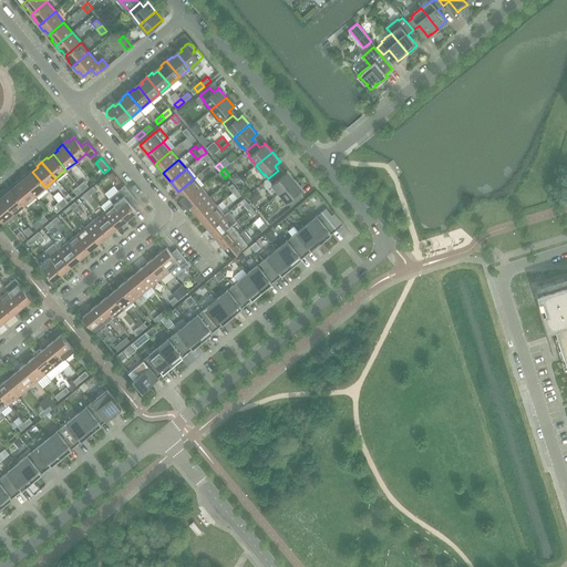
[(282,175),(278,171),(268,178),(272,183),(271,184),(279,193),(295,179),(287,171),(287,172),(282,175)]
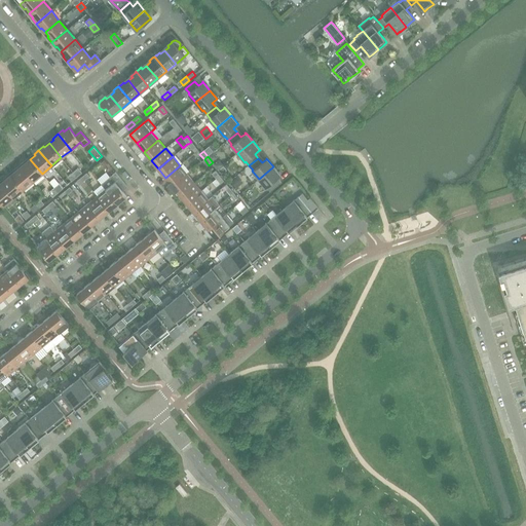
[(42,174),(30,159),(26,162),(25,161),(20,165),(33,181),(42,174)]
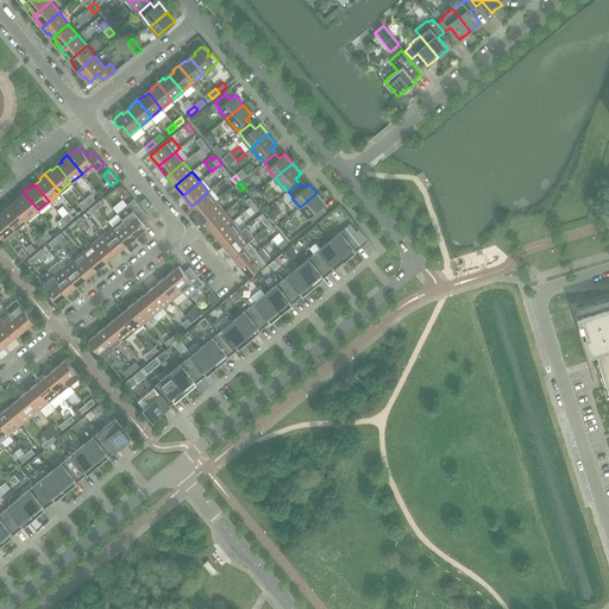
[(38,209),(23,192),(17,196),(18,198),(13,202),(26,219),(38,209)]
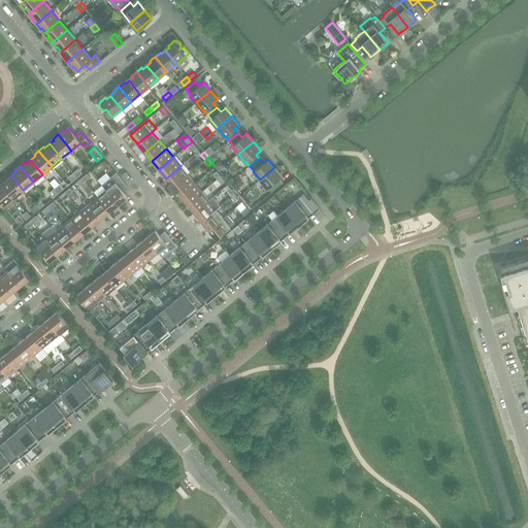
[(188,174),(180,166),(166,178),(169,183),(168,184),(167,184),(171,189),(188,174)]
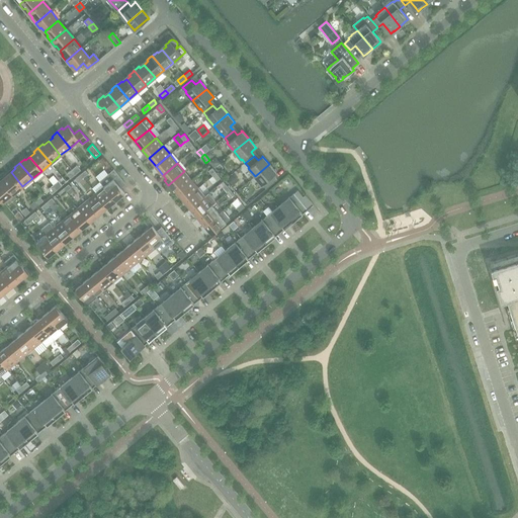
[(276,173),(269,164),(255,176),(262,185),(263,184),(266,188),(275,181),(271,176),(276,173)]
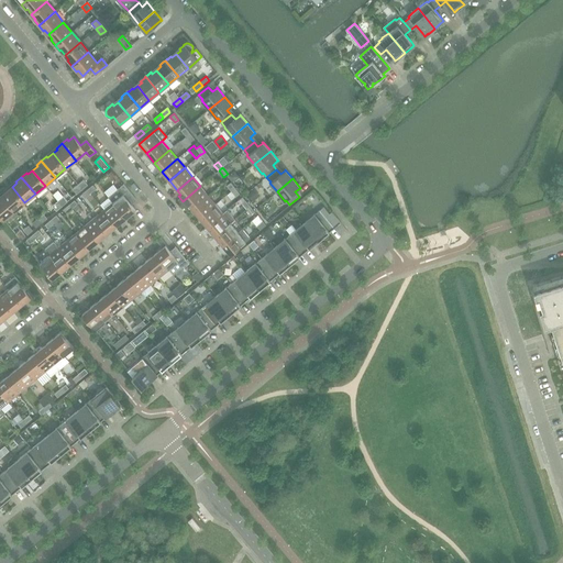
[(84,179),(78,185),(83,189),(88,185),(84,179)]
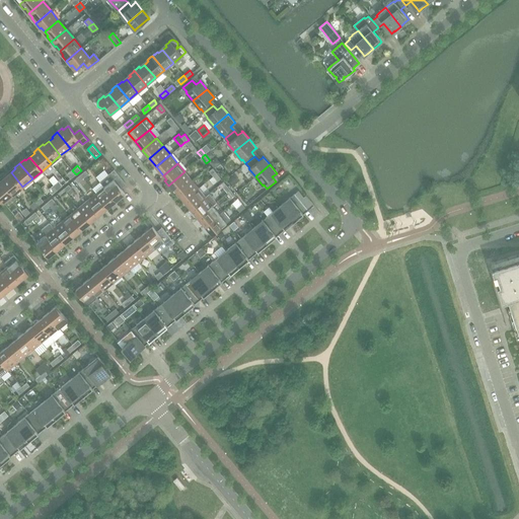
[(126,184),(114,169),(99,181),(104,187),(117,201),(126,194),(122,189),(126,184)]
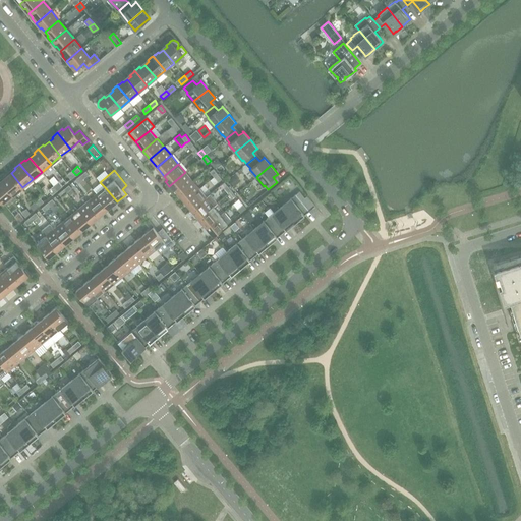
[(76,175),(72,171),(67,175),(71,179),(76,175)]
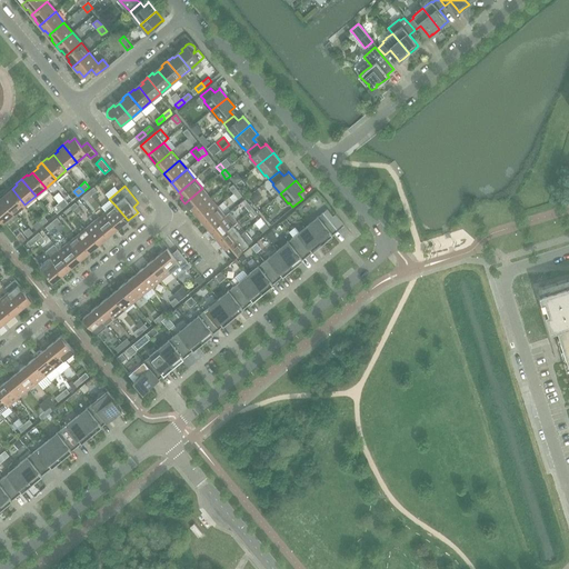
[(210,198),(202,188),(185,203),(188,208),(189,208),(188,207),(190,206),(195,210),(210,198)]
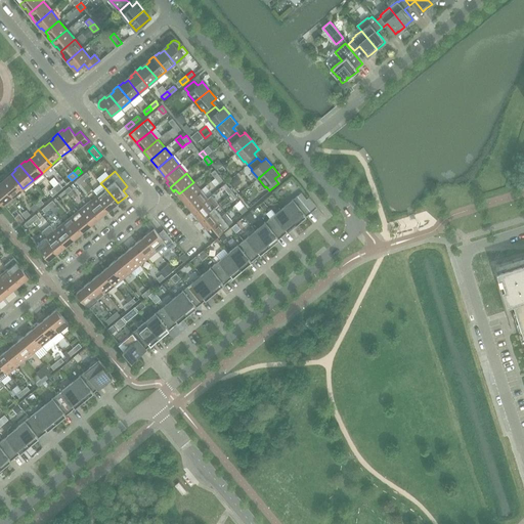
[(23,188),(11,174),(6,178),(5,176),(1,180),(13,197),(23,188)]
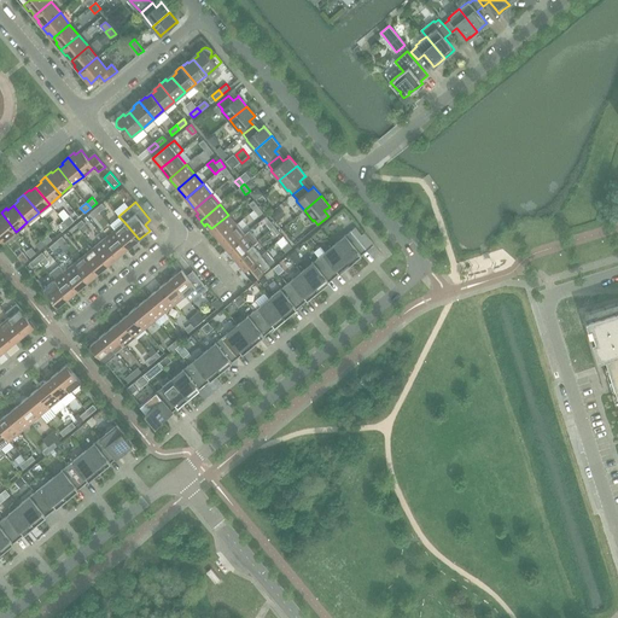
[(16,232),(1,213),(0,213),(0,235),(4,242),(16,232)]
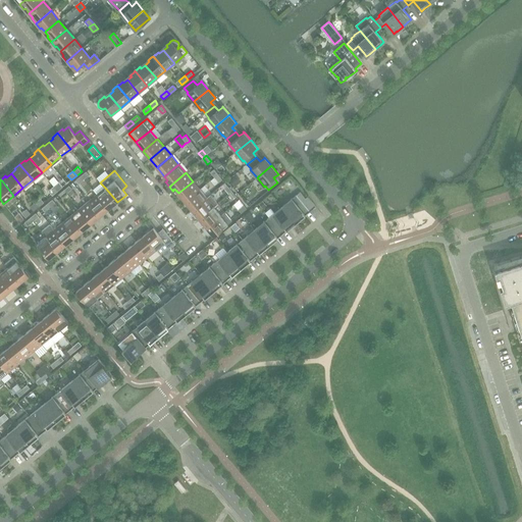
[(200,190),(193,181),(178,193),(186,202),(200,190)]
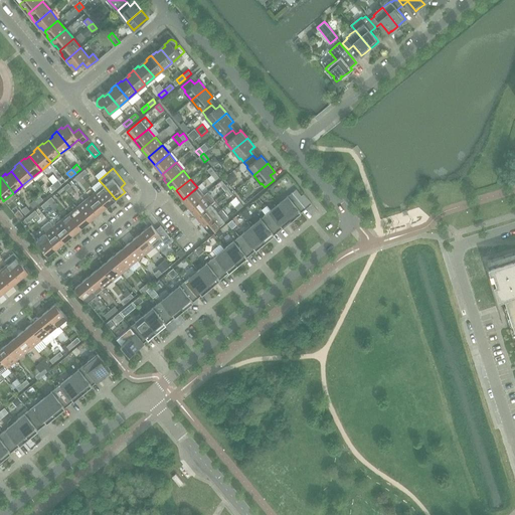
[(58,180),(53,184),(56,188),(61,184),(58,180)]
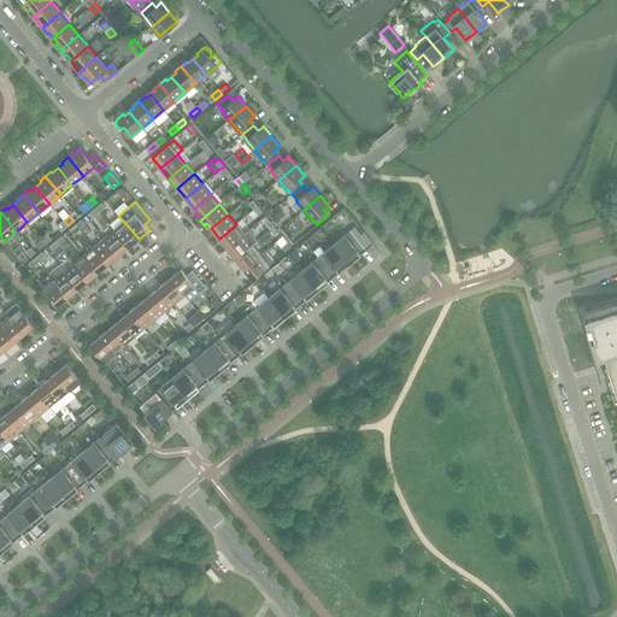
[(157,217),(147,225),(153,230),(162,222),(157,217)]
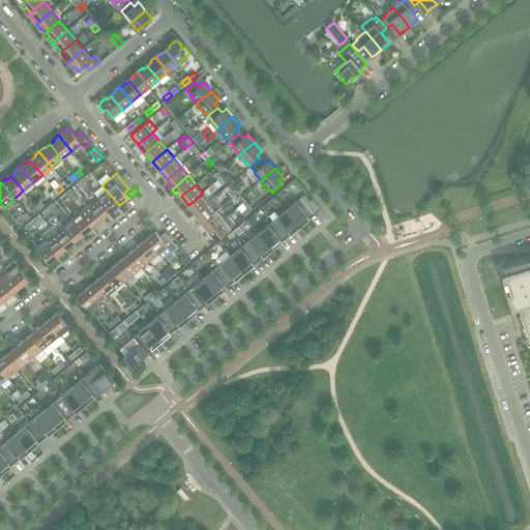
[(58,194),(55,189),(50,194),(53,199),(58,194)]
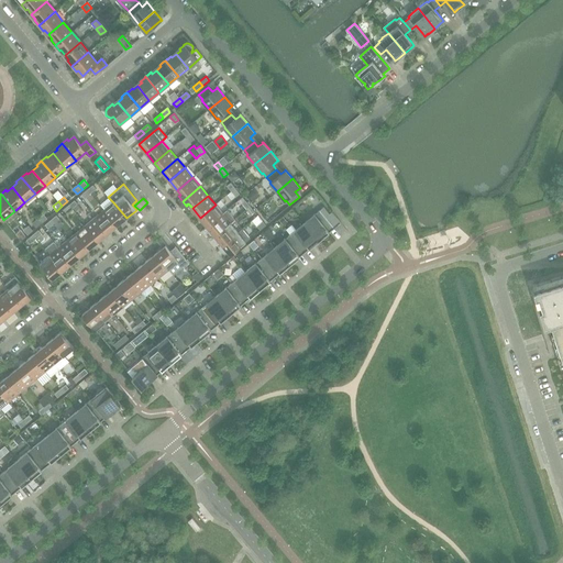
[(113,202),(105,210),(118,225),(127,218),(113,202)]
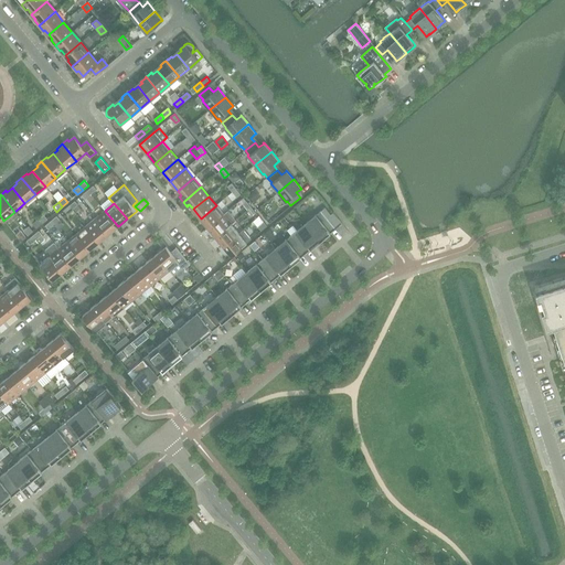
[(224,214),(216,205),(201,219),(208,227),(224,214)]
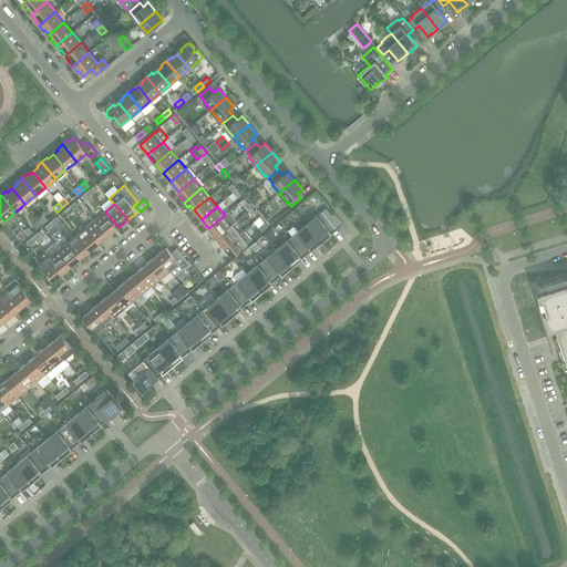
[(326,208),(322,212),(307,224),(322,241),(343,224),(333,214),(332,215),(326,208)]
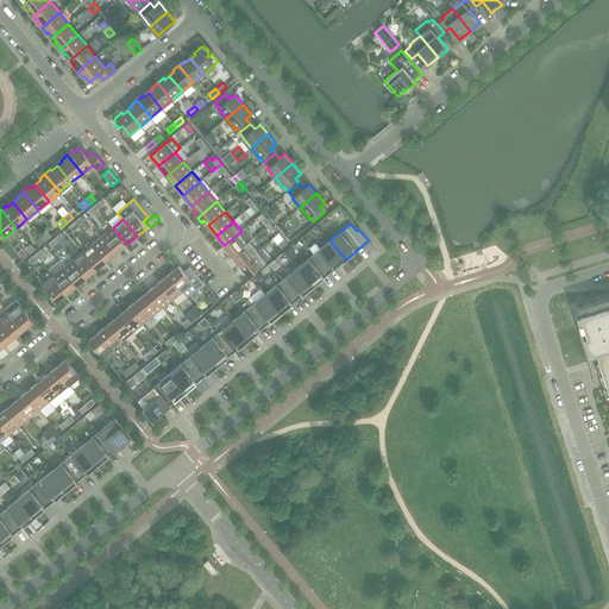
[(127,244),(113,227),(102,236),(117,252),(127,244)]
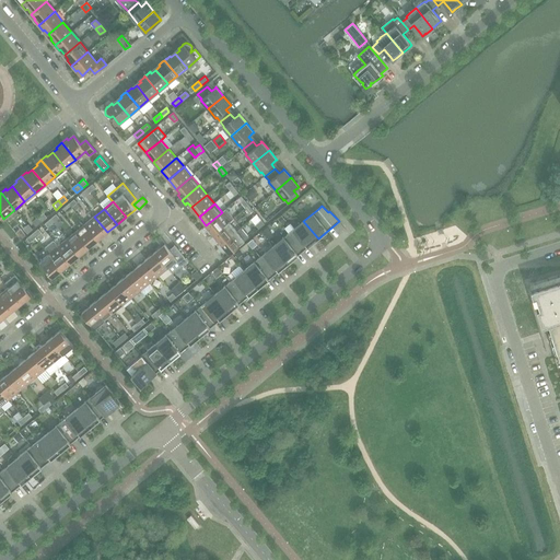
[(226,209),(222,212),(206,225),(213,234),(230,222),(233,218),(226,209)]
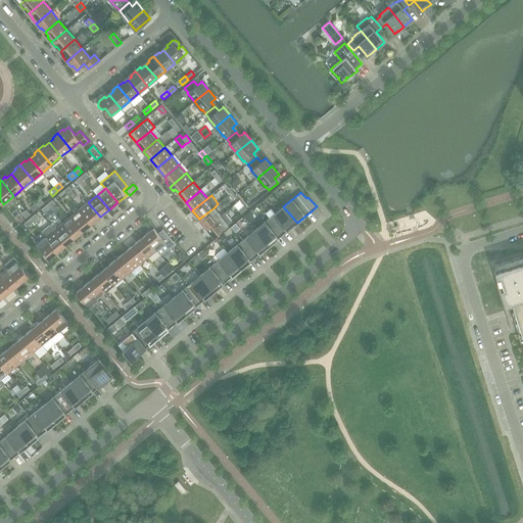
[(40,198),(35,202),(39,207),(44,203),(40,198)]
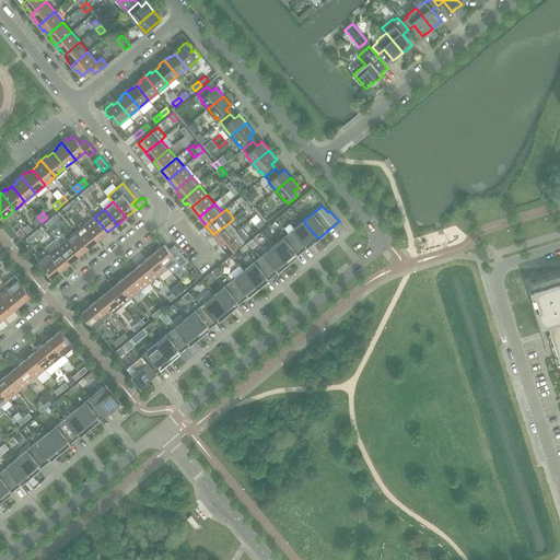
[(42,222),(37,217),(32,221),(36,226),(42,222)]
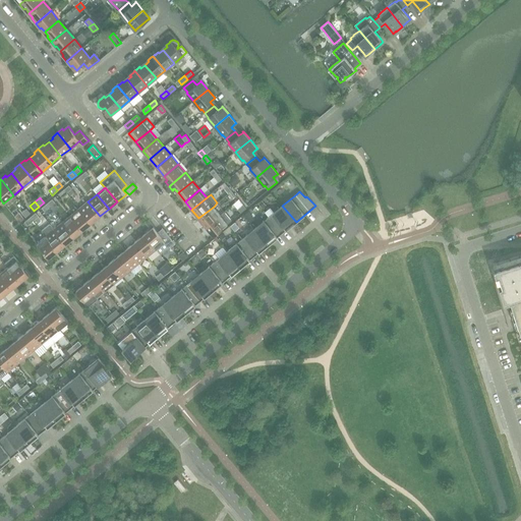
[(100,216),(88,201),(79,208),(92,223),(100,216)]
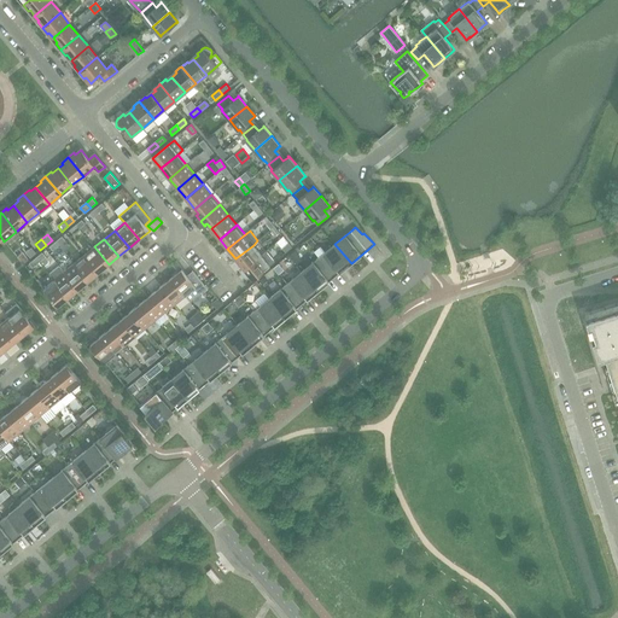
[(281,249),(285,252),(292,248),(289,243),(283,249),(281,249)]
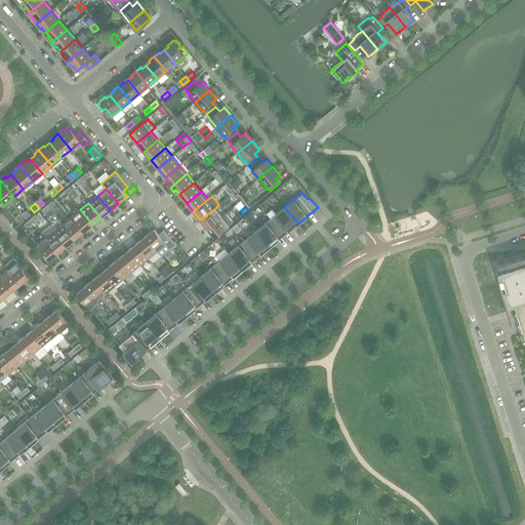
[(298,224),(284,207),(271,218),(284,235),(298,224)]
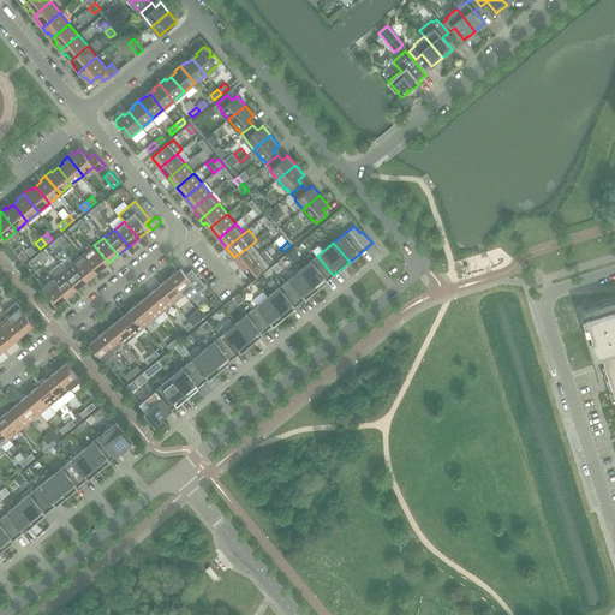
[(260,254),(252,244),(234,257),(243,268),(260,254)]
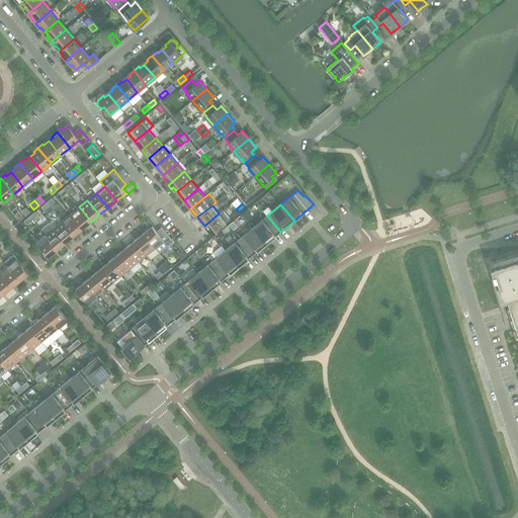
[(91,222),(79,206),(71,213),(83,229),(91,222)]
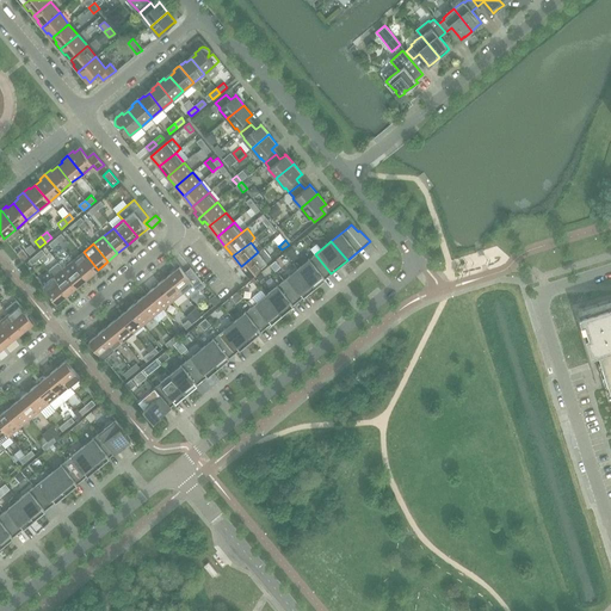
[(25,250),(30,255),(36,250),(31,245),(25,250)]
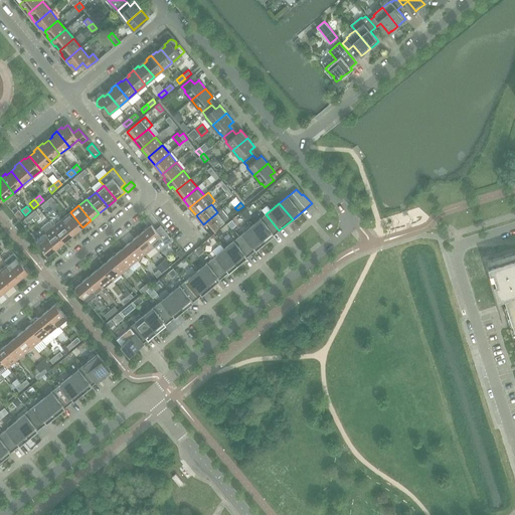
[(221,209),(217,212),(203,224),(210,232),(229,217),(221,209)]
